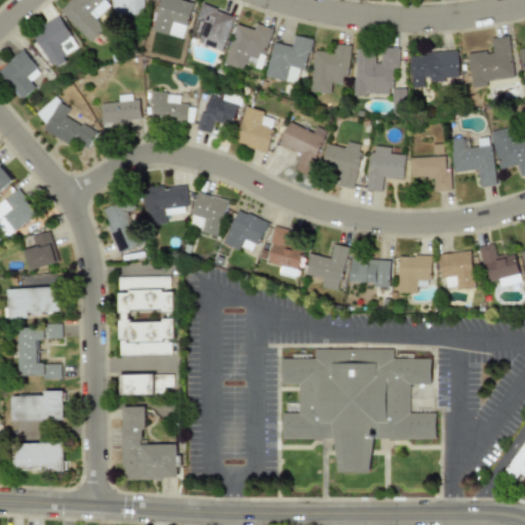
[(72,0),(61,11),(89,42),(105,28),(95,18),(112,3),(109,0),(72,0)]
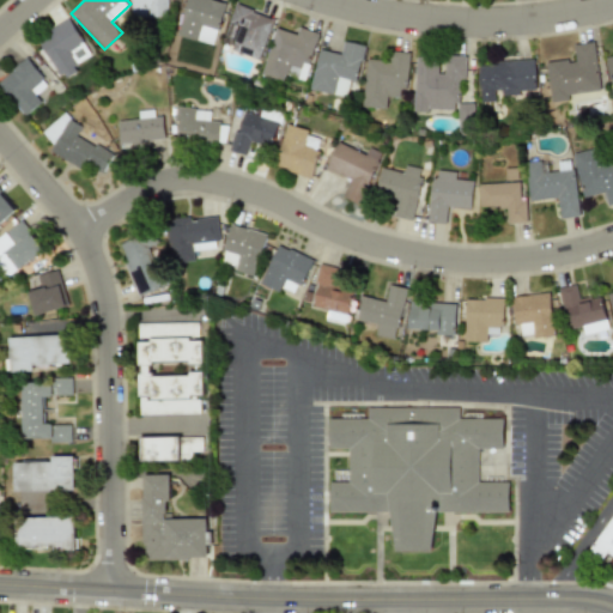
[(168,0),(131,0),(132,18),(168,17),(168,0)]
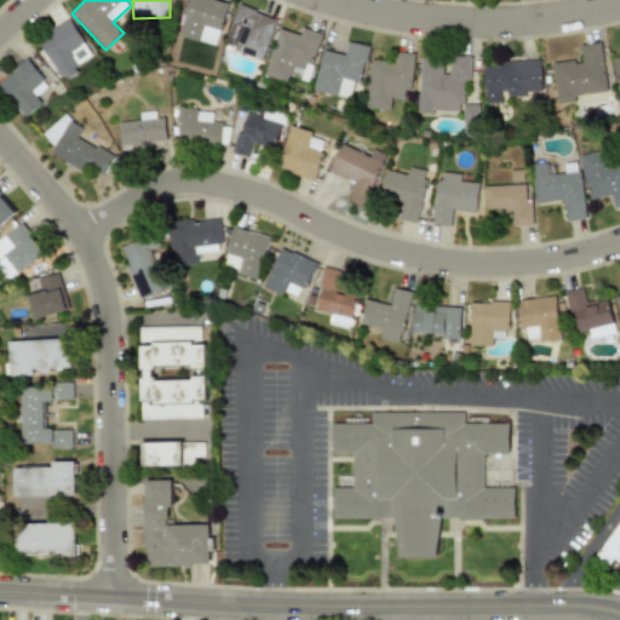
[(228,3),(217,0),(189,0),(179,36),(217,46),(228,3)]
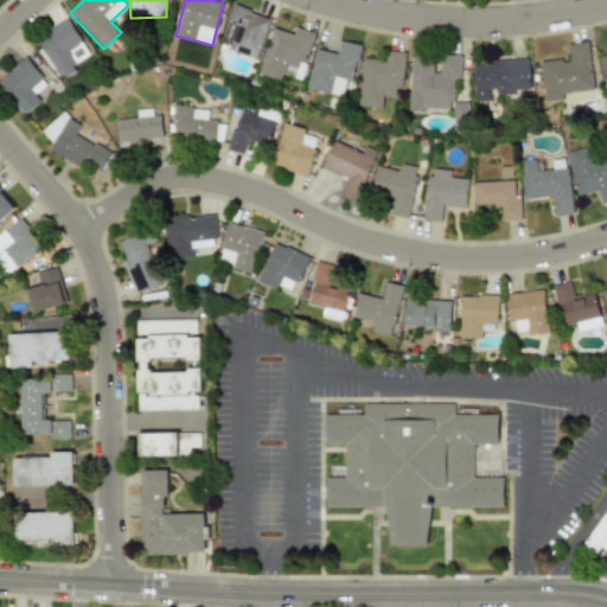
[(256,59),(270,19),(232,5),(222,36),(231,40),(228,50),(256,59)]
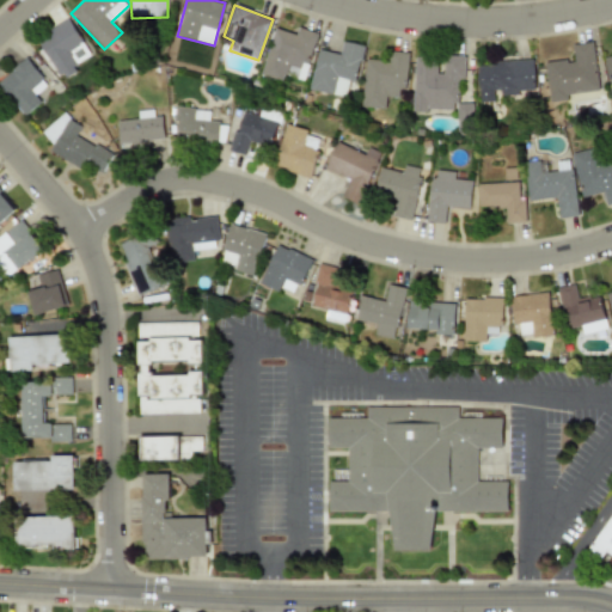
[(75,72),(73,67),(91,55),(68,19),(37,38),(62,80),(75,72)]
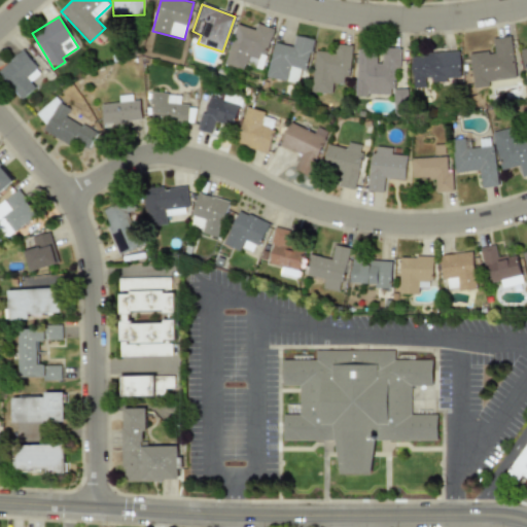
[(244,69),(248,54),(266,58),(273,28),(256,25),(255,29),(235,25),(225,65),(244,69)]
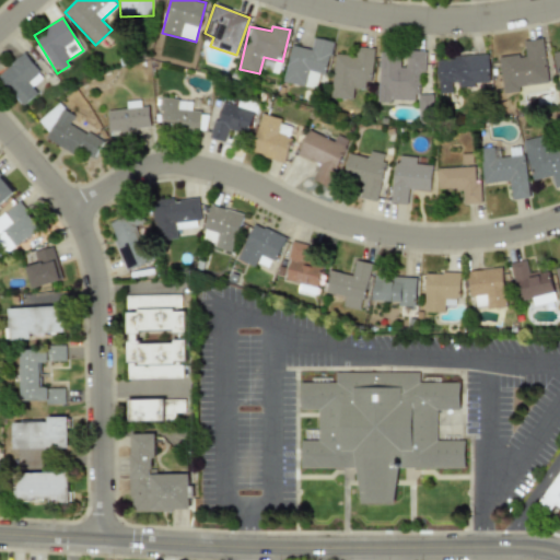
[(291,45),(282,81),(316,90),(319,74),(325,76),(333,43),(313,37),(311,50),(291,45)]
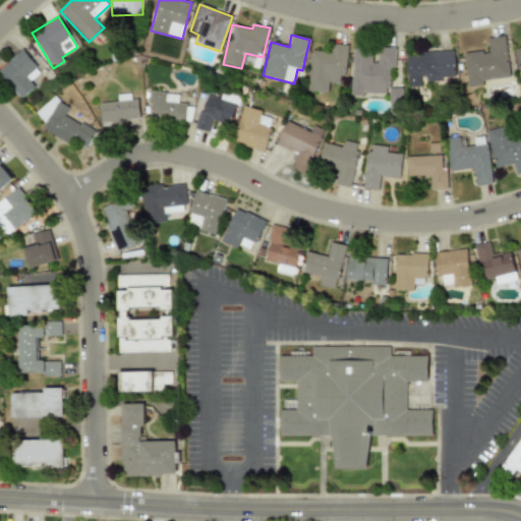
[(505,36),(486,38),(488,51),(464,53),(467,87),(483,85),(482,80),(509,77),(505,36)]
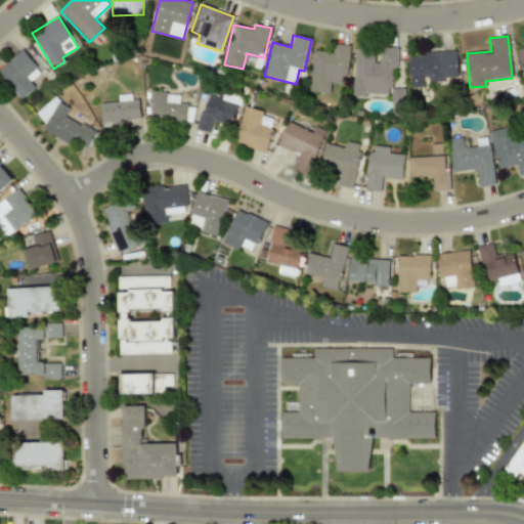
[(309,91),(330,93),(331,83),(345,84),(349,45),(333,44),(333,52),(313,51),(309,91)]
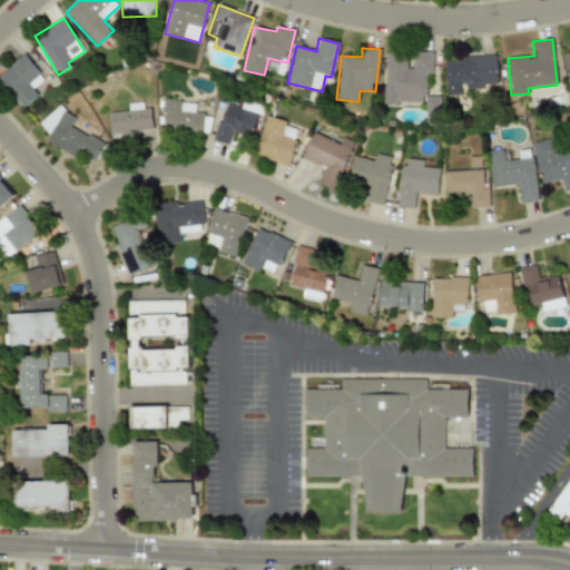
[(385,52),(385,102),(425,104),(425,75),(432,75),(432,52),(413,52),(413,69),(406,69),(406,53),(385,52)]
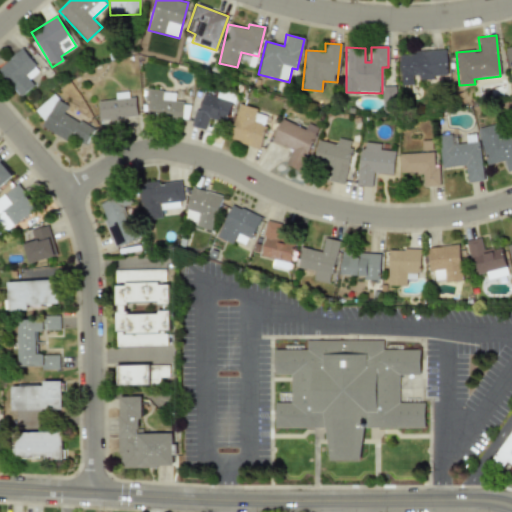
[(35,85),(30,80),(40,70),(21,49),(0,67),(0,73),(21,97),(35,85)]
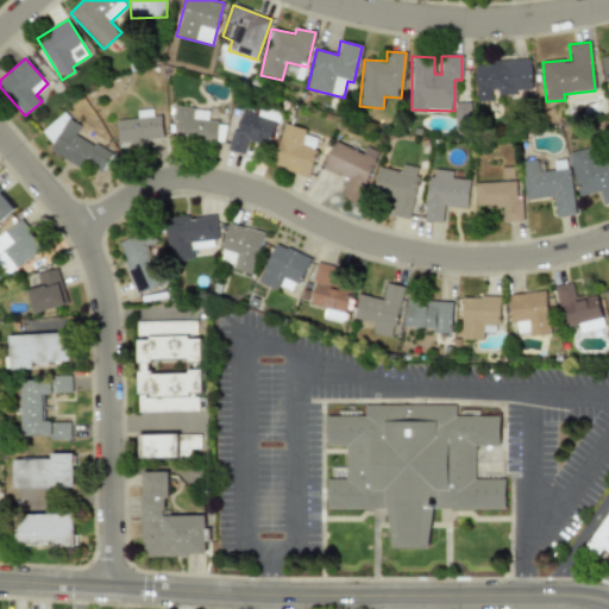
[(477,101),(491,101),(491,94),(532,93),(532,61),(476,62),(477,101)]
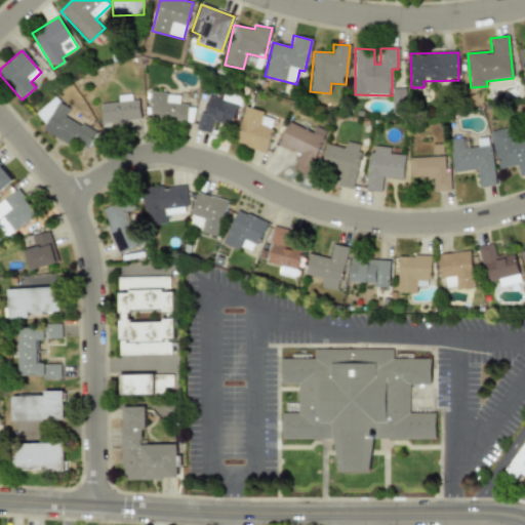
[(179,93),(151,92),(150,121),(186,122),(187,105),(179,104),(179,93)]
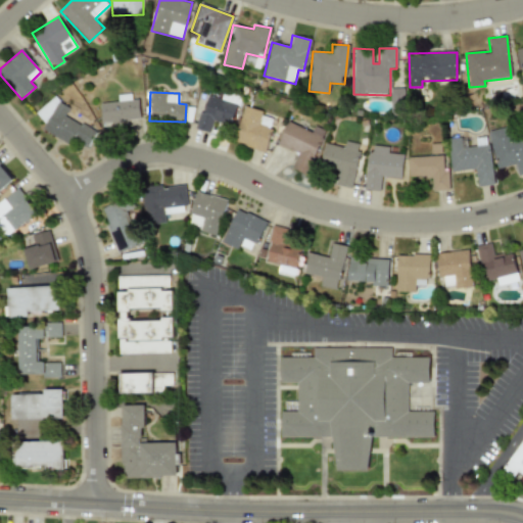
[(100,103),(102,124),(138,120),(135,93),(117,95),(117,102),(100,103)]
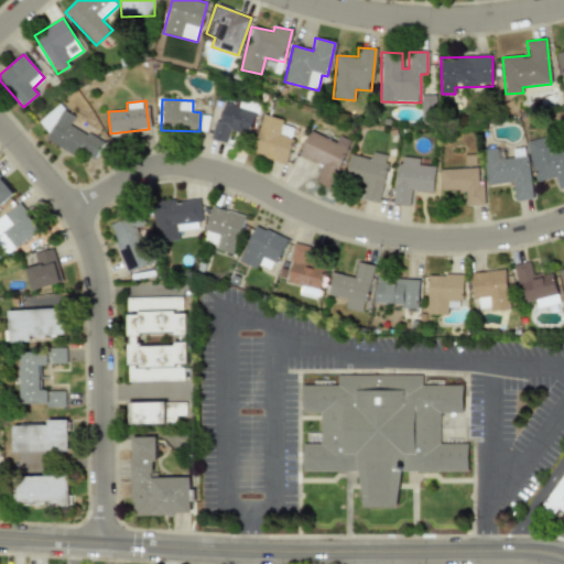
[(212,140),(226,143),(229,131),(249,137),(256,111),(223,102),(212,140)]
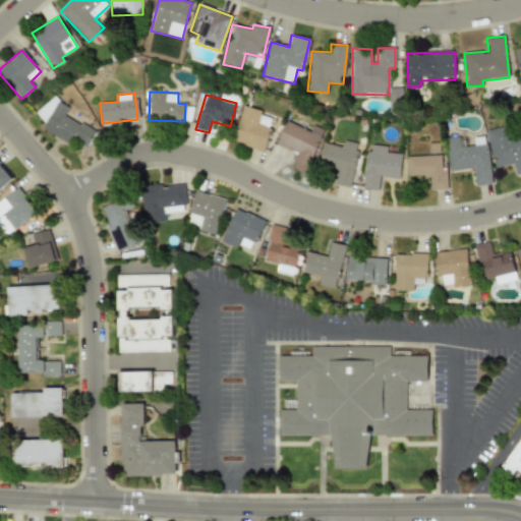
[(42,129),(69,146),(72,140),(85,148),(95,132),(65,115),(69,107),(50,96),(38,117),(46,122),(42,129)]
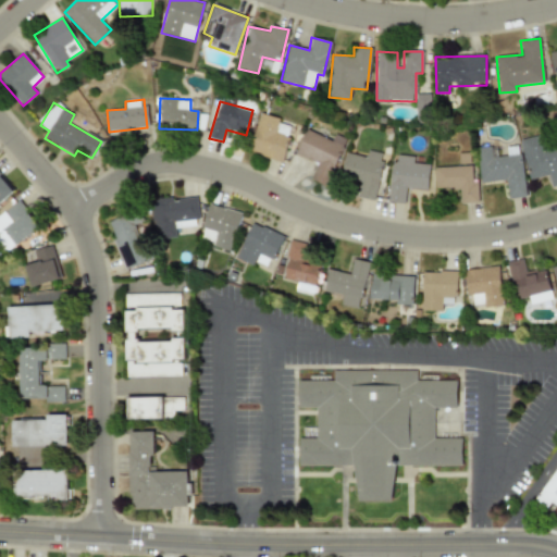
[(279,119),(261,113),(248,150),(281,162),(289,138),(274,133),(279,119)]
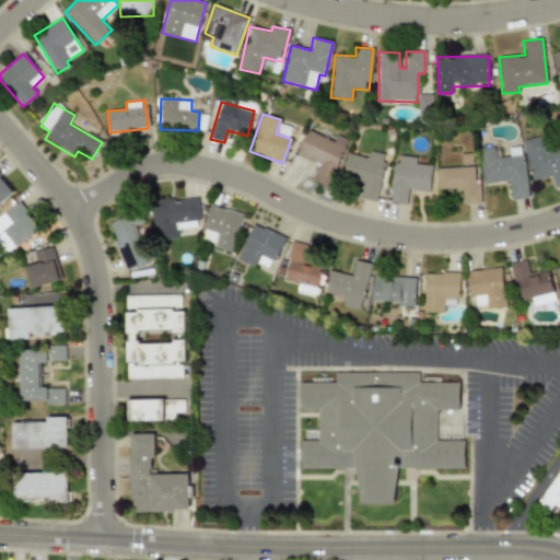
[(334,141),(307,130),(298,154),(319,163),(312,181),(328,187),(348,140),(336,135),(334,141)]
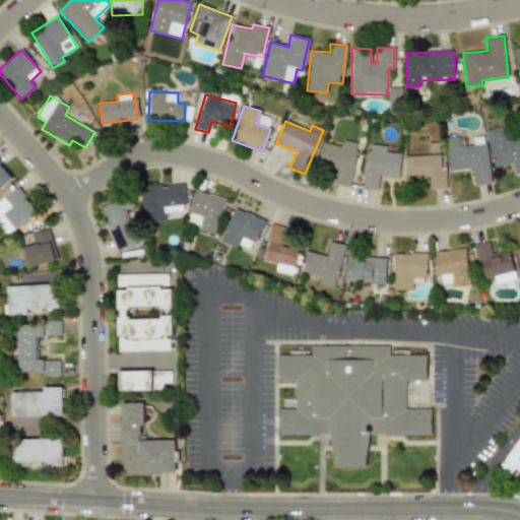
[(485,131),(495,168),(512,164),(515,175),(519,173),(519,132),(508,135),(506,126),(485,131)]
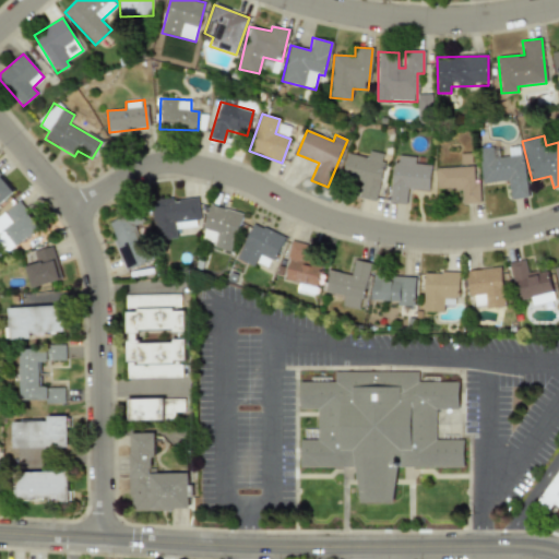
[(483,183),(508,181),(510,199),(526,197),(522,146),(508,147),(509,157),(494,158),(492,146),(479,149),(483,183)]
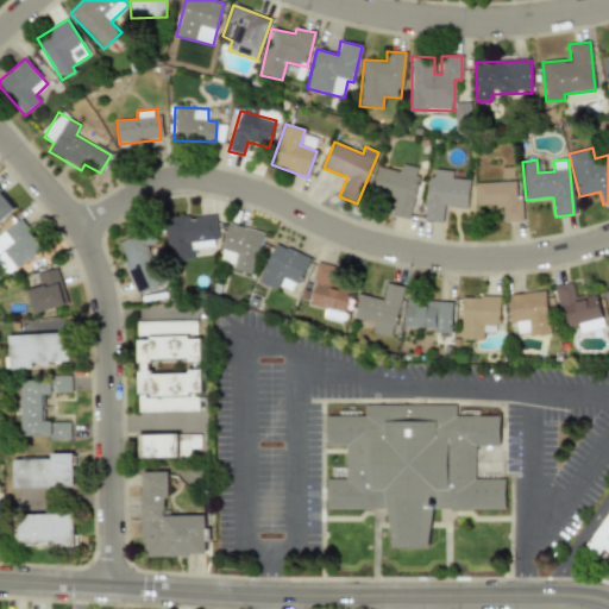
[(395,199),(393,215),(409,219),(420,168),(402,164),(401,171),(378,167),(372,194),(395,199)]
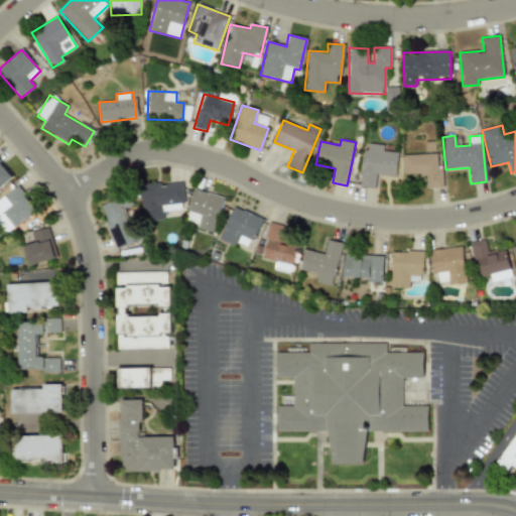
[(362,187),(375,188),(376,175),(396,176),(398,152),(383,151),(384,145),(364,143),(362,187)]
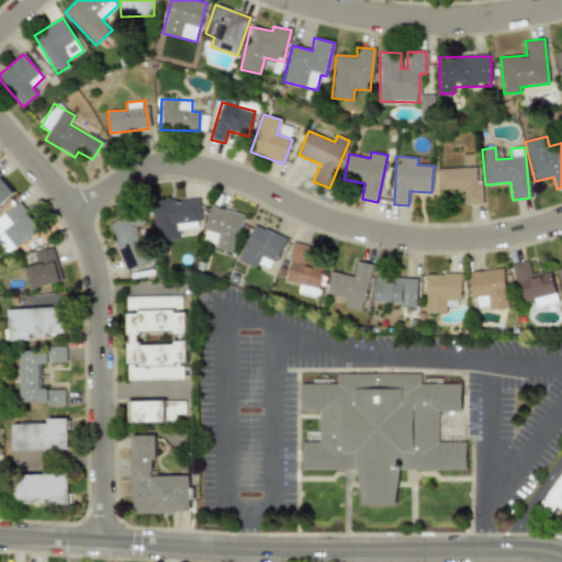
[(464,204),(482,204),(482,183),(476,183),(476,168),(439,169),(439,191),(464,190),(464,204)]
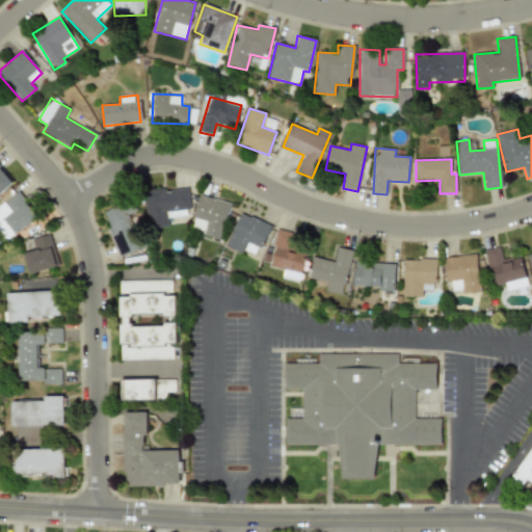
[(0,194),(14,182),(0,167),(0,194)]
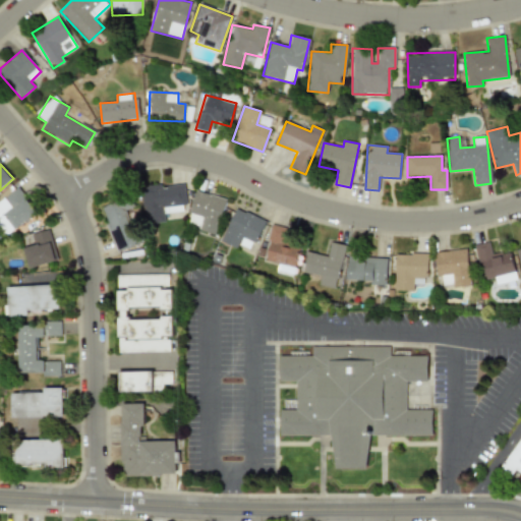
[(140,187),(145,224),(165,222),(164,214),(186,212),(183,184),(160,187),(160,185),(140,187)]
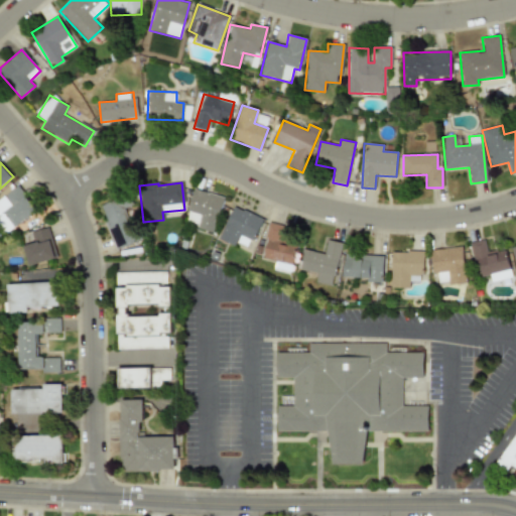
[(36,213),(19,186),(0,199),(0,228),(3,233),(36,213)]
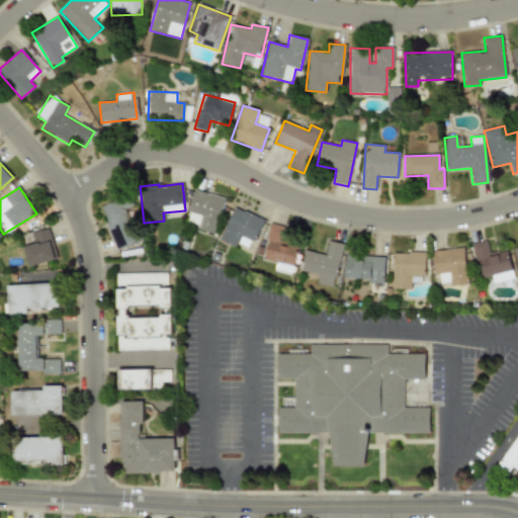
[(225,198),(194,189),(185,224),(214,233),(225,198)]
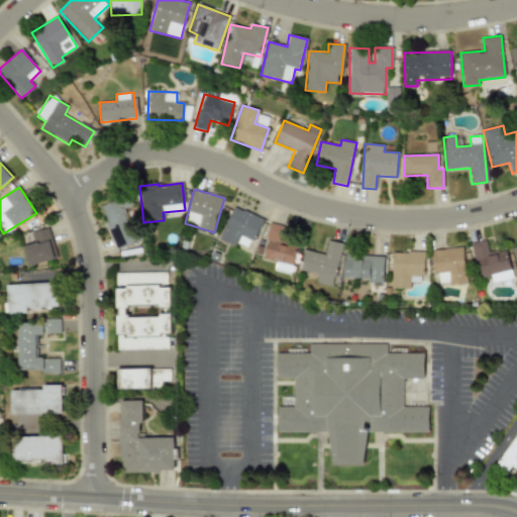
[(99,206),(116,249),(141,239),(124,196),(99,206)]
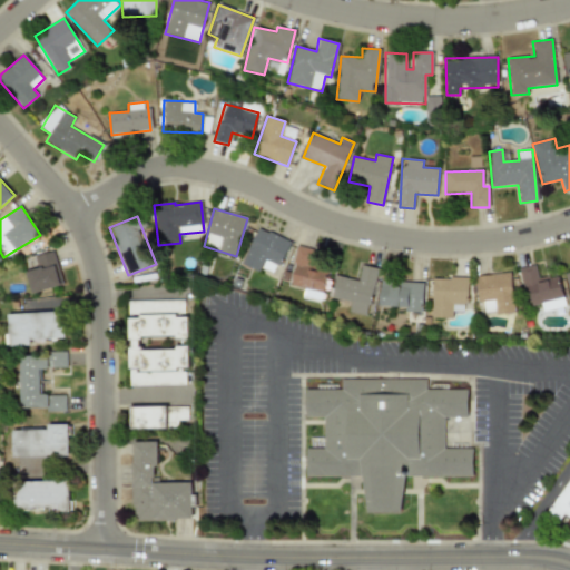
[(242,264),(258,272),(264,259),(279,266),(291,243),(258,227),(242,264)]
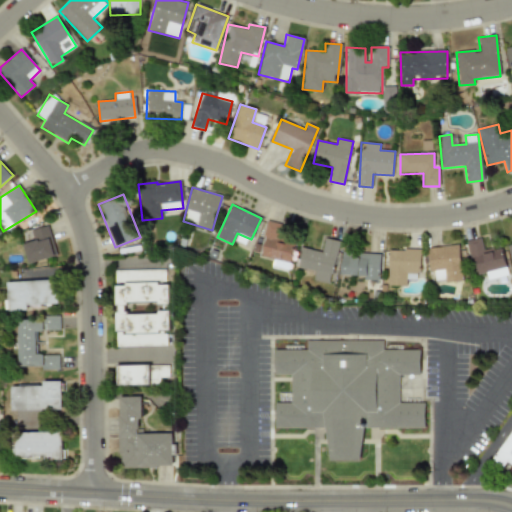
[(260,257),(273,259),(272,266),(289,270),(295,241),(279,238),(281,224),(267,221),(260,257)]
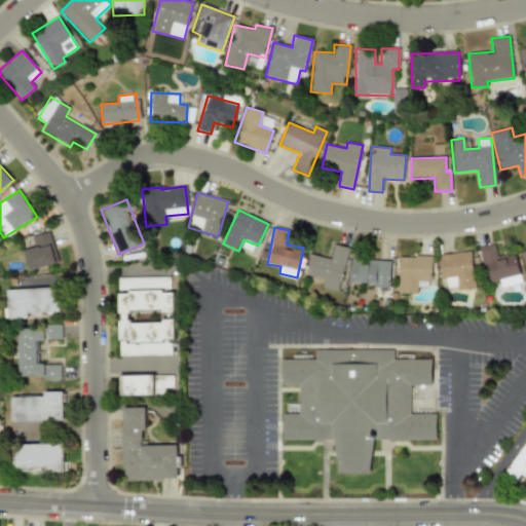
[(31,237),(34,248),(24,251),(30,271),(58,263),(48,232),(31,237)]
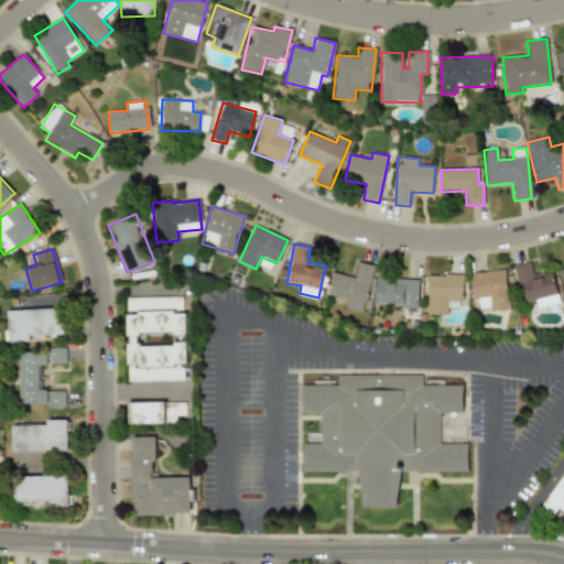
[(333,273),(327,295),(347,299),(345,310),(364,314),(373,266),(357,262),(354,278),(333,273)]
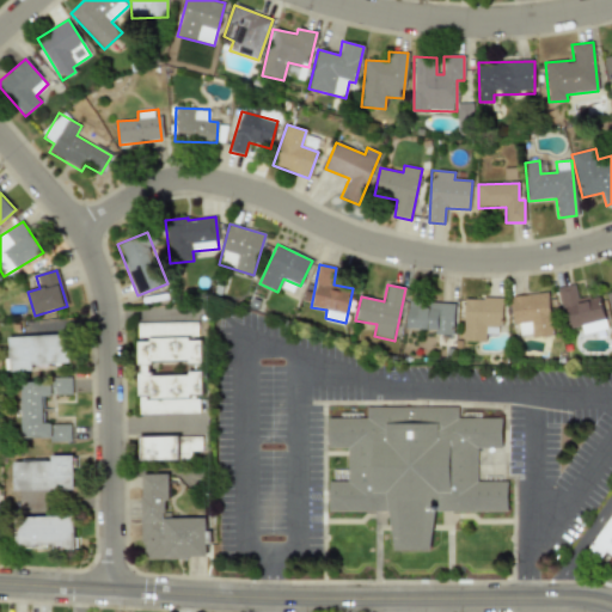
[(558,288),(568,329),(605,320),(599,295),(577,300),(574,285),(558,288)]
